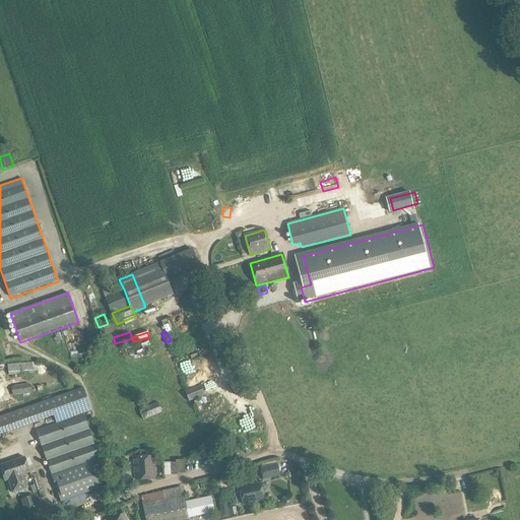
[(30,384),(11,387),(12,396),(31,393),(30,384)]
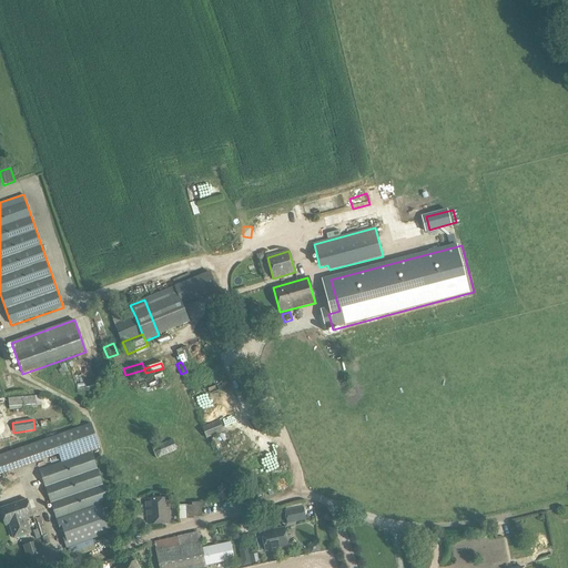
[(219,421),(202,428),(206,438),(223,432),(219,421)]
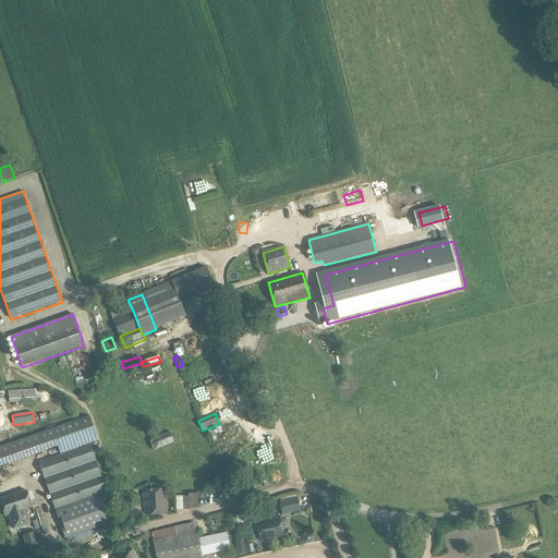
[(71,423),(0,447),(0,466),(57,447),(60,455),(91,445),(97,443),(88,417),(80,421),(80,419),(71,422),(71,423)]
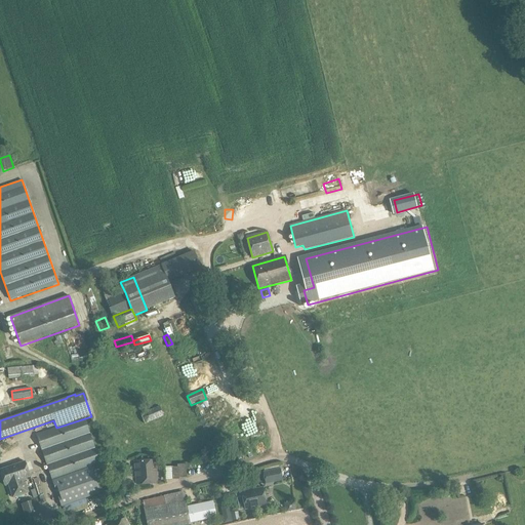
[(159,406),(140,414),(145,423),(163,416),(159,406)]
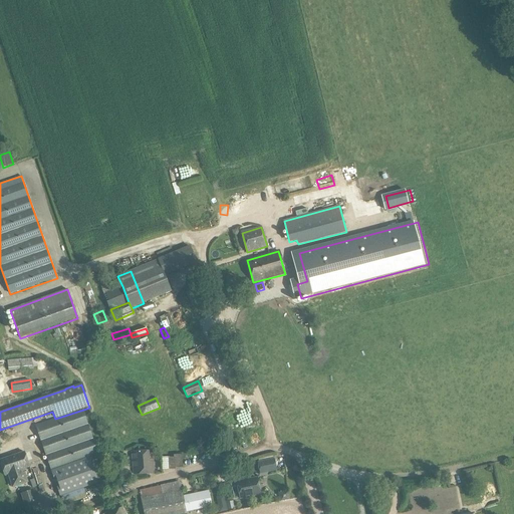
[(83,410),(55,419),(35,426),(51,471),(90,457),(98,454),(83,410)]
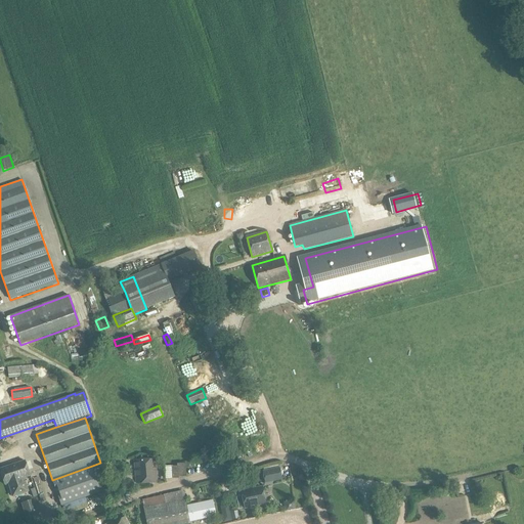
[(156,460),(135,461),(136,483),(157,482),(156,460)]
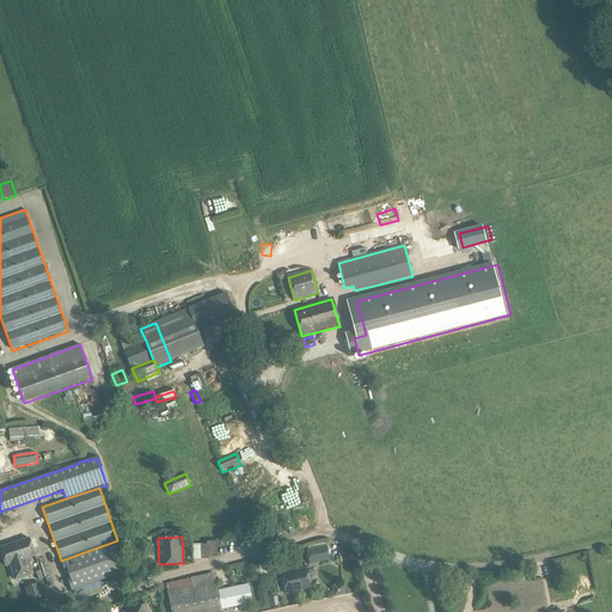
[(29,538),(0,548),(0,549),(5,567),(11,564),(16,579),(32,574),(28,560),(35,557),(29,538)]
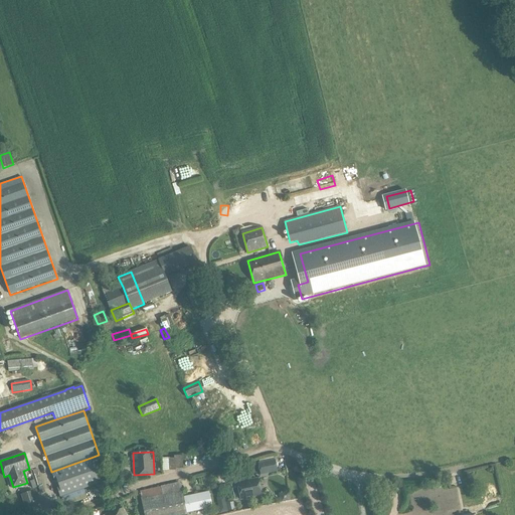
[(91,458),(51,472),(54,480),(57,479),(60,490),(57,491),(60,497),(60,496),(83,489),(99,483),(91,458)]
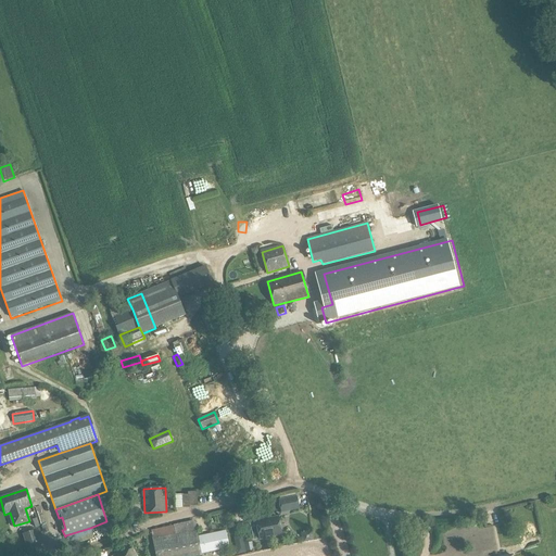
[(189,495),(186,495),(175,495),(175,508),(189,507),(189,495)]
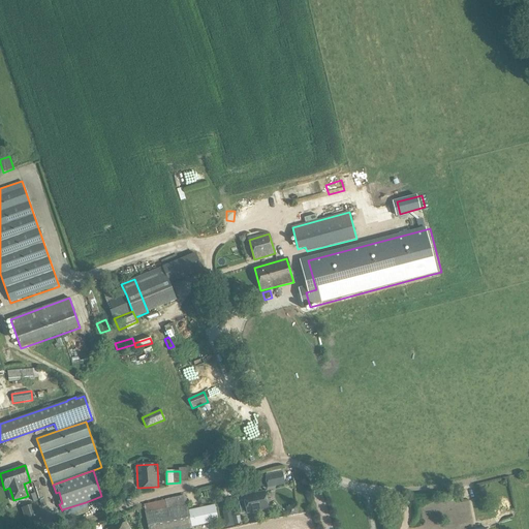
[(281,475),(267,477),(268,489),(283,487),(281,475)]
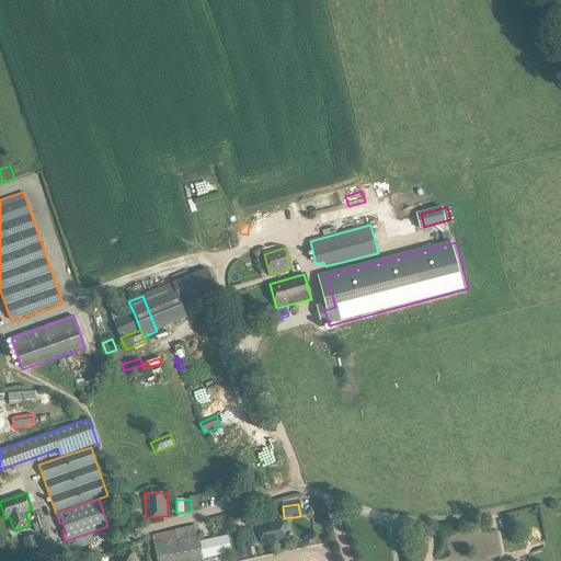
[(259,528),(261,535),(254,536),(256,546),(263,545),(285,540),(282,523),(259,528)]
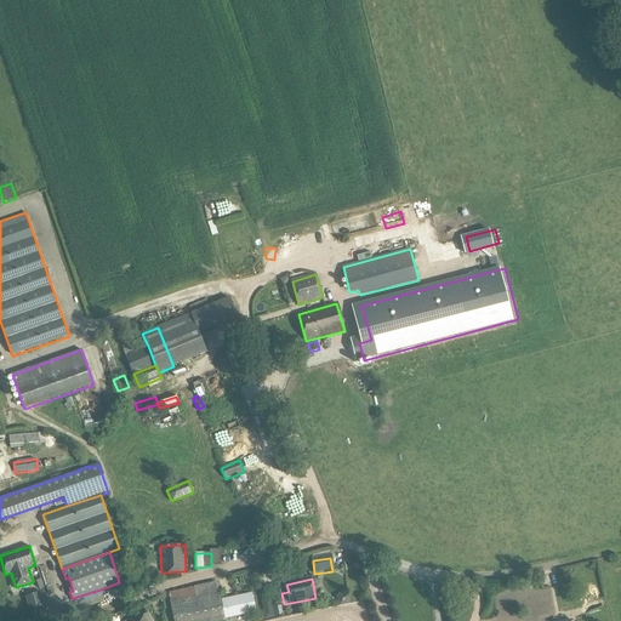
[(194,587),(169,592),(175,620),(174,620),(222,620),(226,620),(226,619),(221,599),(217,581),(209,584),(211,593),(197,597),(194,587)]
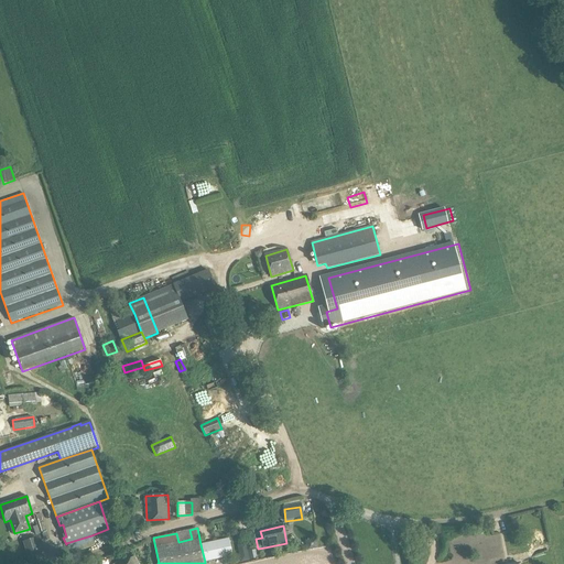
[(91,535),(66,543),(71,554),(95,545),(91,535)]
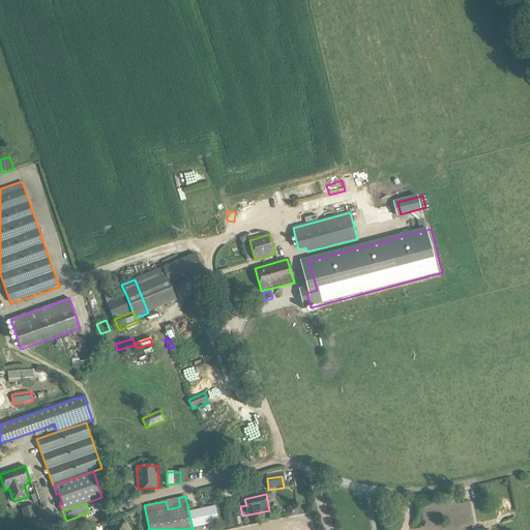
[(215,505),(188,511),(193,528),(218,522),(215,505)]
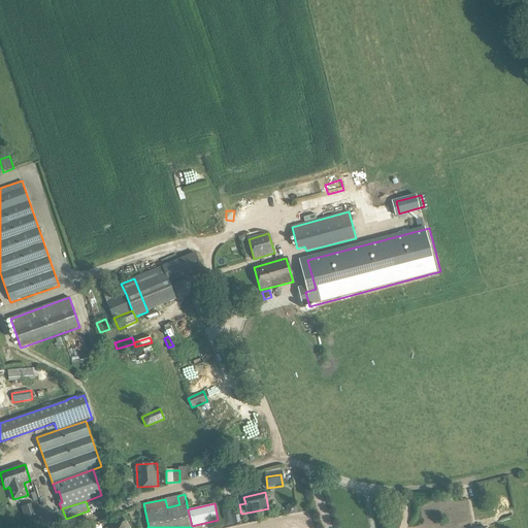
[(40,527),(33,504),(22,508),(28,527),(40,527)]
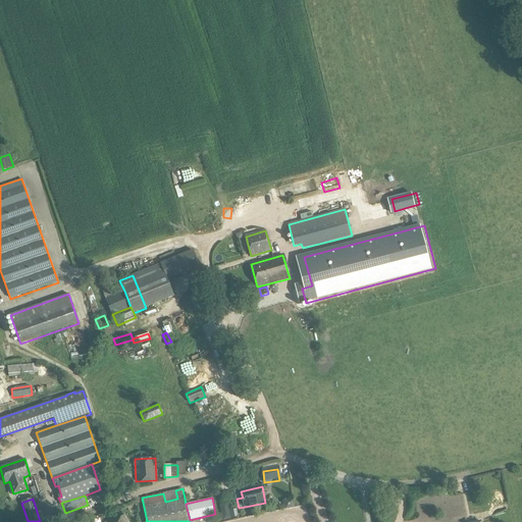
[(293,499),(283,501),(285,509),(295,507),(293,499)]
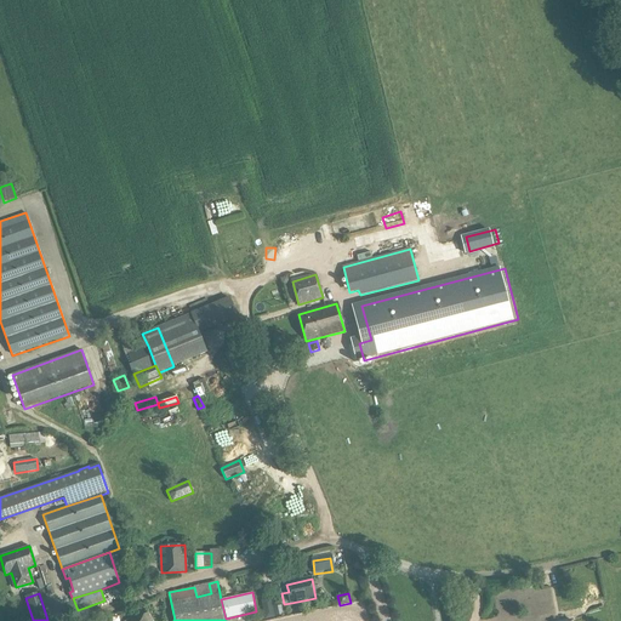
[(275,617),(275,616),(274,608),(263,610),(266,619),(275,617)]
